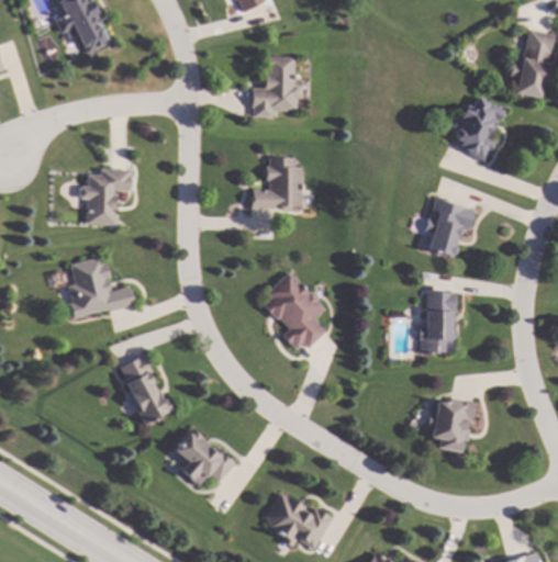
[(87,0),(88,1),(91,0),(95,0),(100,12),(97,13),(110,42),(87,52),(78,33),(69,37),(66,30),(62,32),(56,20),(66,15),(58,0),(87,0)]
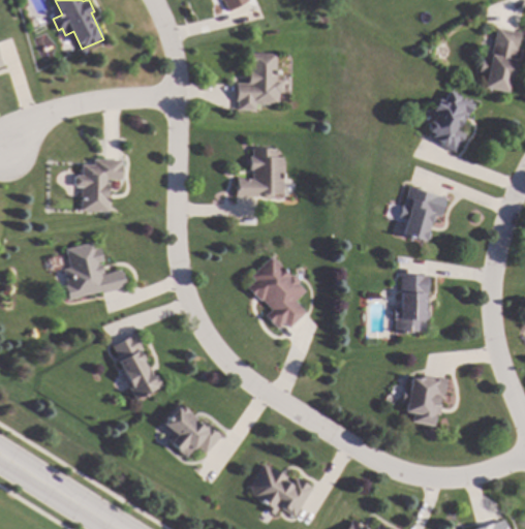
[(252,0),(234,11),(225,0),(252,0)]
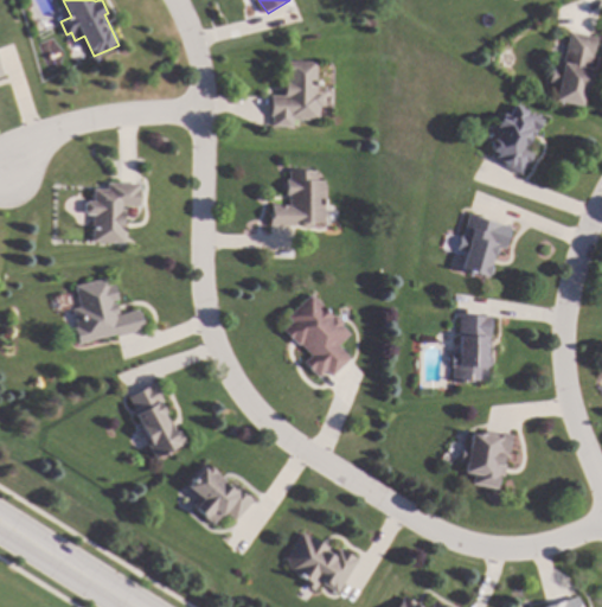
[(600,38),(583,106),(557,100),(562,84),(551,81),(554,68),(563,70),(572,31),(600,38)]
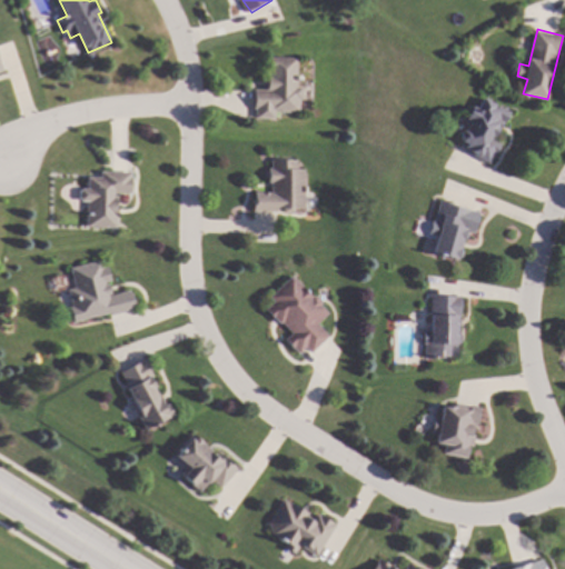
[(303,87),(306,87),(305,111),(280,111),(280,118),(259,118),(260,90),(273,90),(273,58),(303,58),(303,87)]
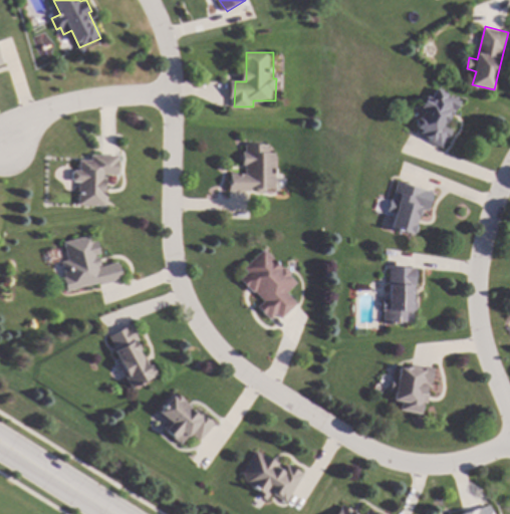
[(463,101),(450,127),(453,130),(443,149),(421,136),(424,130),(418,126),(418,122),(420,116),(425,115),(428,109),(424,107),(430,95),(434,97),(438,88),(463,101)]
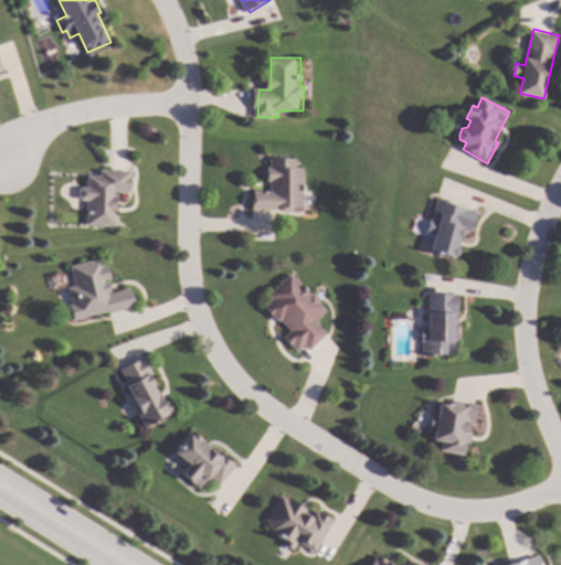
[(298,168),(306,168),(307,210),(254,210),(254,191),(273,191),(273,158),(298,158),(298,168)]
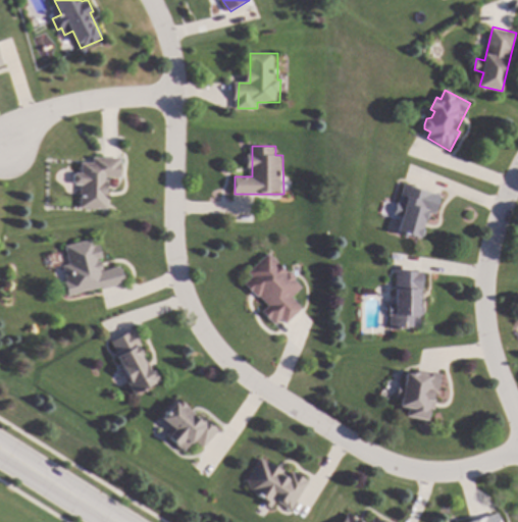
[(122,158),(121,176),(108,176),(107,208),(81,208),(82,185),(76,185),(74,181),(74,175),(76,172),(82,173),(82,162),(94,163),(94,157),(122,158)]
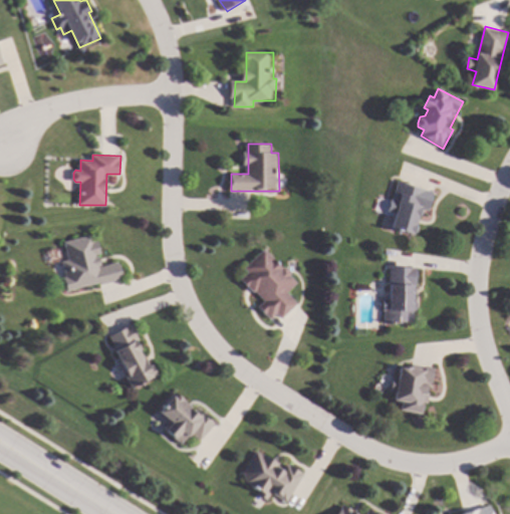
[(435,192),(430,210),(421,208),(414,234),(392,228),(396,213),(391,211),(400,182),(435,192)]
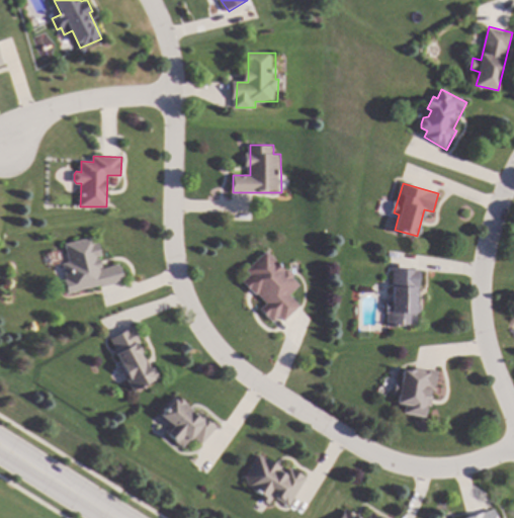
[(94,244),(97,243),(103,267),(121,263),(125,279),(68,293),(65,280),(67,279),(64,264),(69,262),(65,244),(93,237),(94,244)]
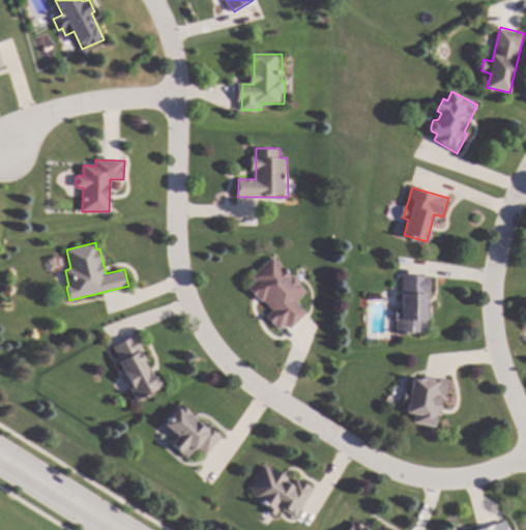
[(309,291),(298,301),(309,312),(291,328),(286,323),(279,329),(266,317),(274,310),(265,299),(262,302),(250,288),(257,281),(253,276),(274,255),(309,291)]
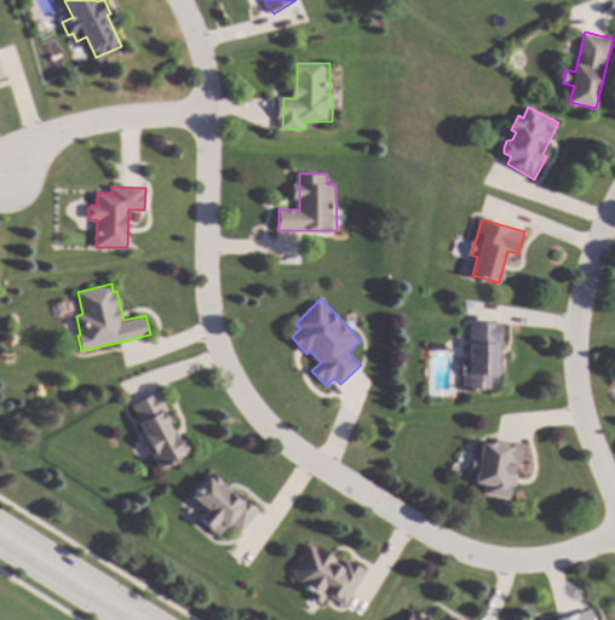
[(504,323),(503,389),(464,388),(464,360),(470,360),(470,322),(504,323)]
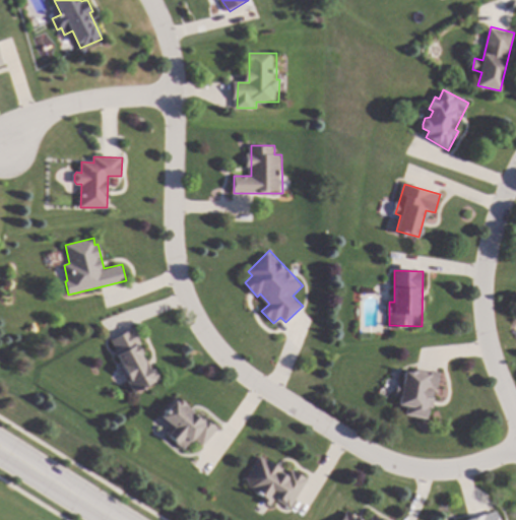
[(162,377),(134,392),(128,381),(131,379),(110,340),(134,327),(162,377)]
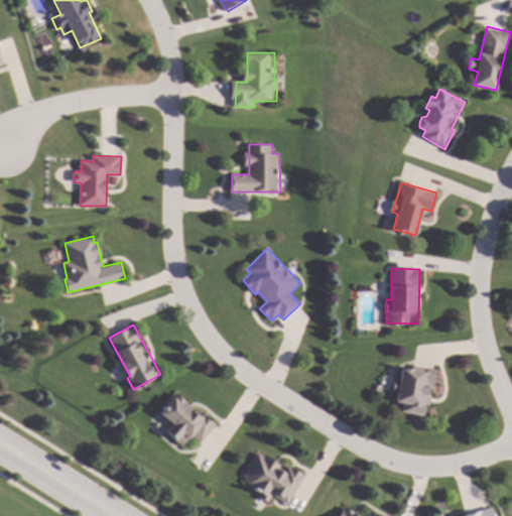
[(436,369),(428,415),(402,411),(404,402),(395,401),(397,393),(391,392),(394,379),(399,380),(401,367),(425,372),(426,367),(436,369)]
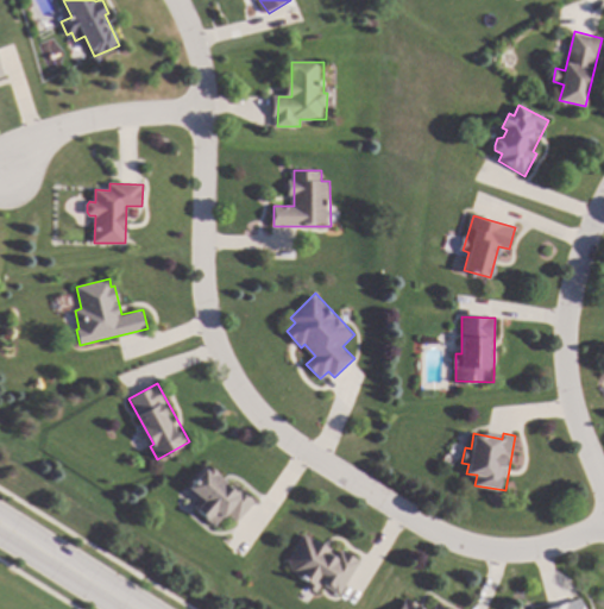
[(236,494),(240,488),(256,502),(238,522),(230,514),(216,527),(197,510),(200,496),(190,489),(208,469),(236,494)]
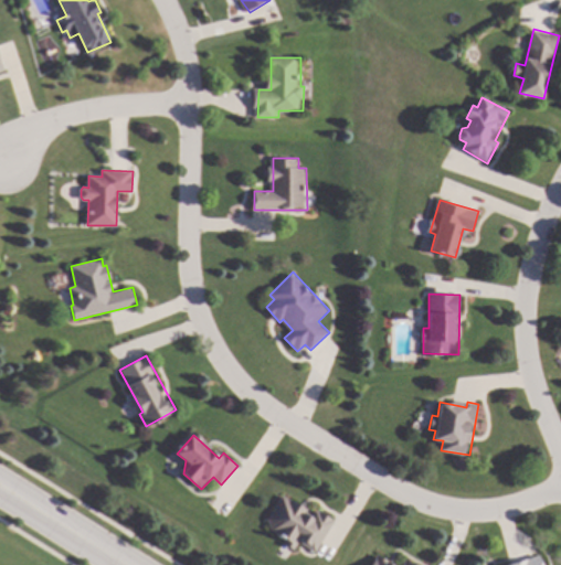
[(315,515),(317,511),(331,520),(316,551),(273,531),(268,519),(284,496),(315,515)]
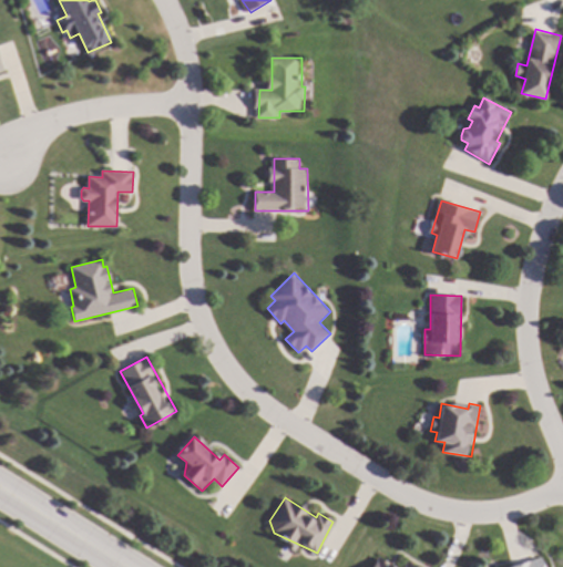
[(396,566),(402,566),(407,562),(415,566),(371,566),(379,556),(396,566)]
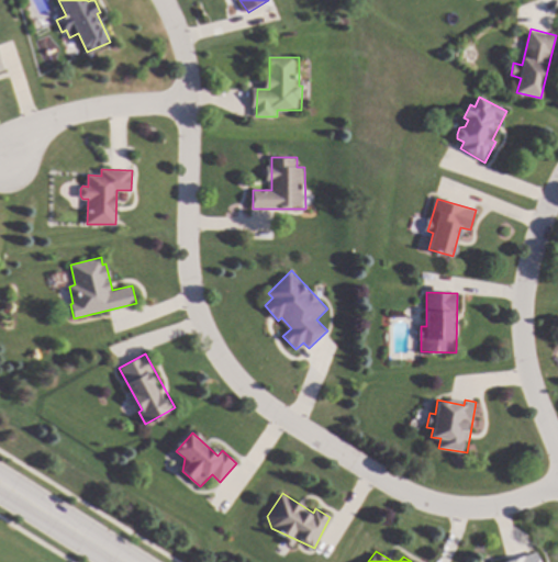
[(539,561),(503,561),(536,551),(539,561)]
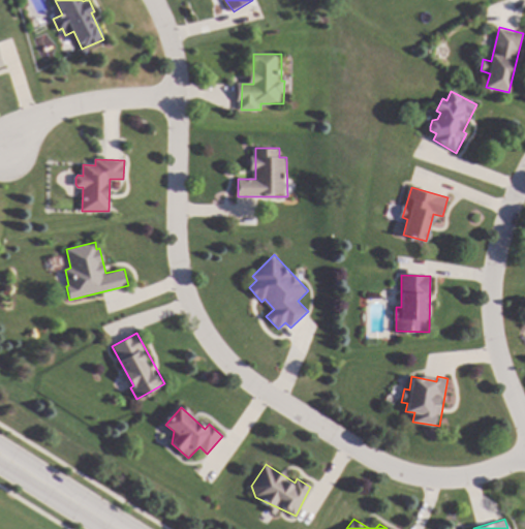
All buildings are outlined.
